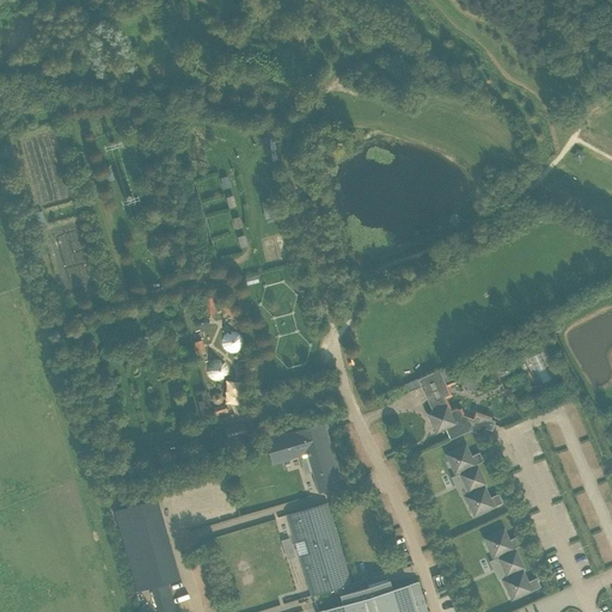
[(219,177),(221,189),(228,187),(226,175),(219,177)]
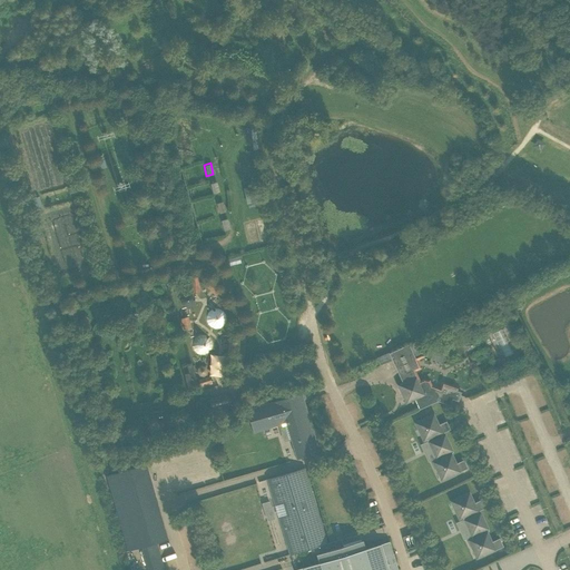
[(208,184),(212,194),(218,192),(216,182),(208,184)]
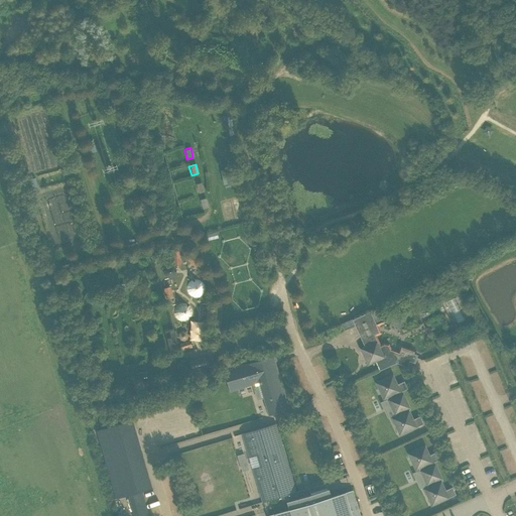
[(205,199),(199,200),(201,209),(207,208),(205,199)]
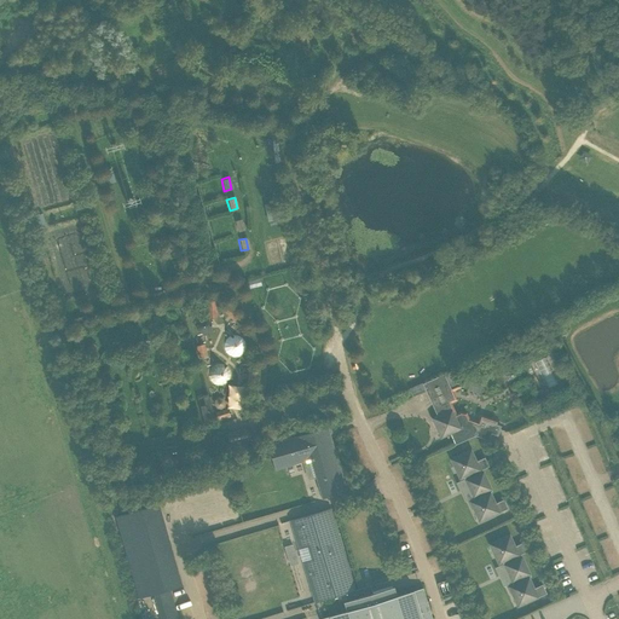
[(215,301),(206,302),(207,319),(218,319),(215,301)]
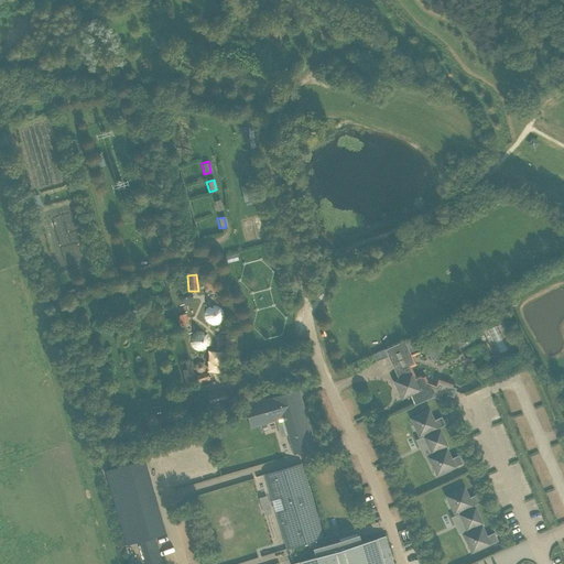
[(76,291),(68,293),(71,300),(78,297),(76,291)]
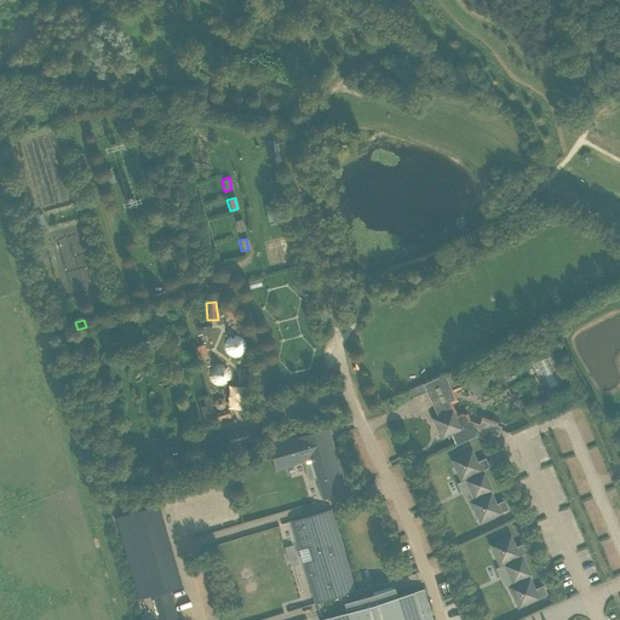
[(199,322),(196,326),(197,331),(200,333),(204,334),(207,333),(210,329),(210,326),(207,322),(204,321),(199,322)]
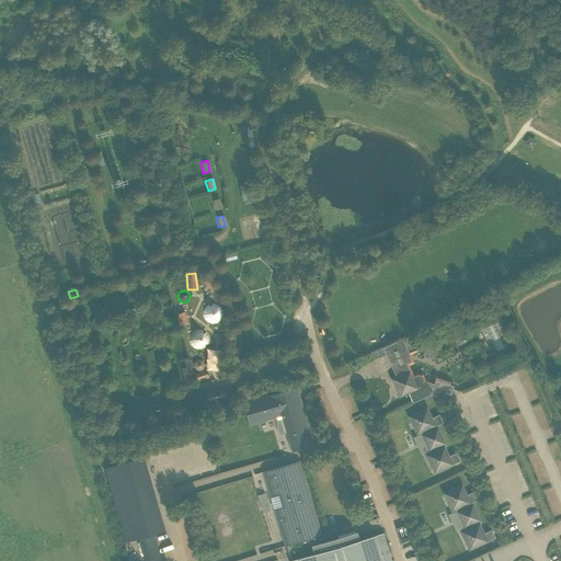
[(212,301),(201,318),(214,325),(225,310),(212,301)]
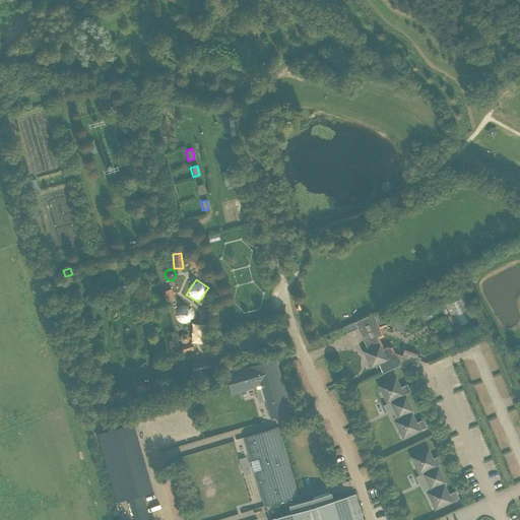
[(427,311),(425,316),(427,320),(431,322),(436,320),(438,316),(438,315),(440,314),(439,310),(436,311),(431,309),(427,311)]
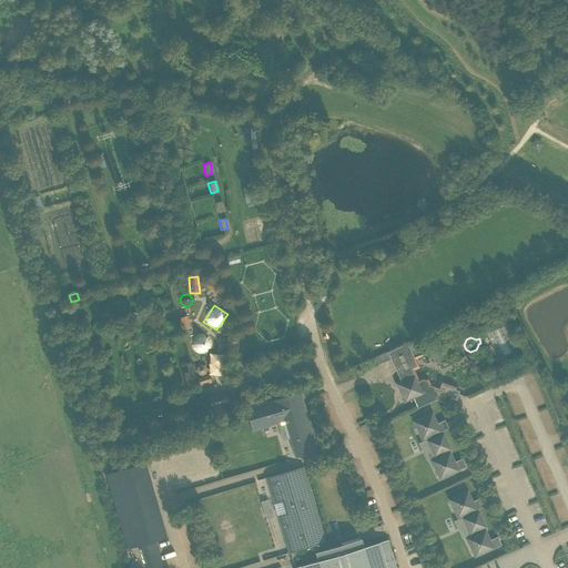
[(457,398),(459,392),(455,389),(455,388),(453,387),(450,394),(428,386),(426,381),(422,379),(417,382),(414,375),(412,369),(417,366),(407,344),(387,353),(401,381),(395,384),(404,403),(413,398),(417,408),(436,401),(448,405),(450,396),(457,398)]
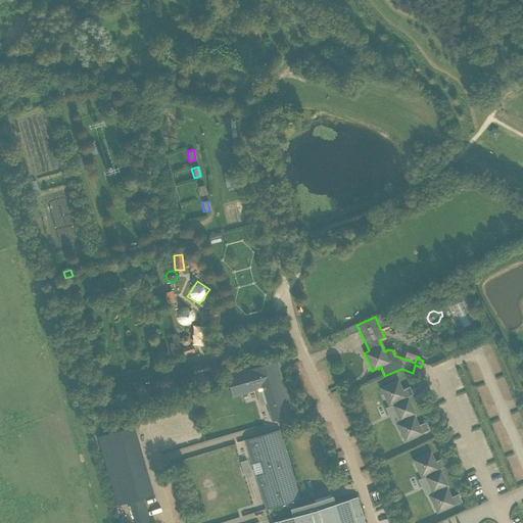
[(457,330),(452,332),(456,339),(461,336),(457,330)]
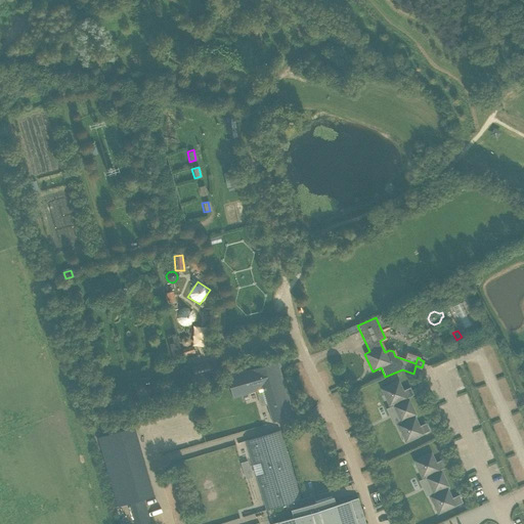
[(192,346),(182,349),(184,355),(194,352),(192,346)]
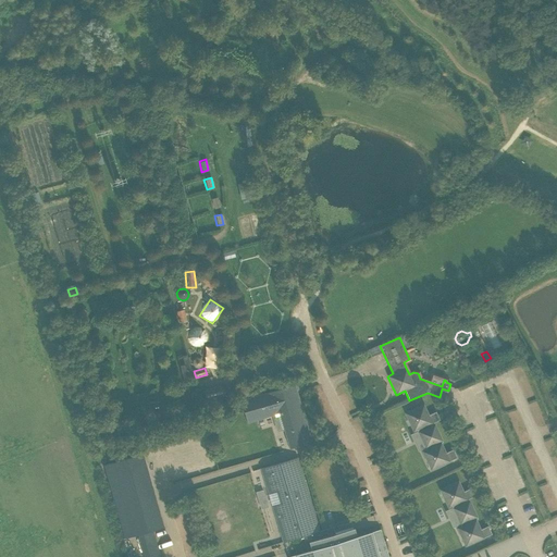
[(225,397),(221,385),(202,391),(207,403),(225,397)]
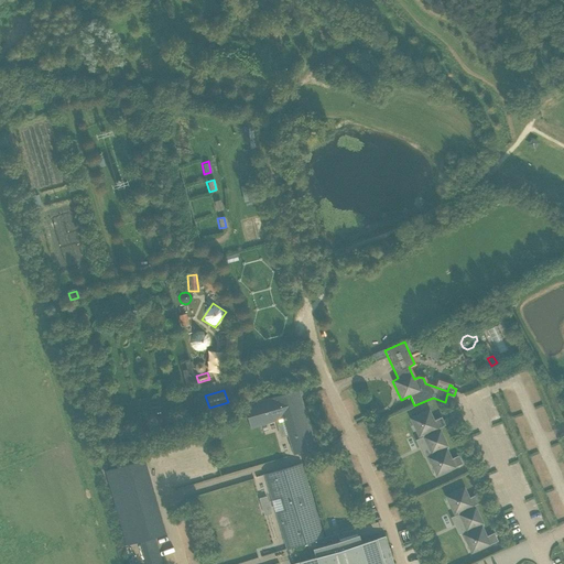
[(315,447),(301,397),(299,390),(245,405),(251,427),(282,419),(292,453),(315,447)]
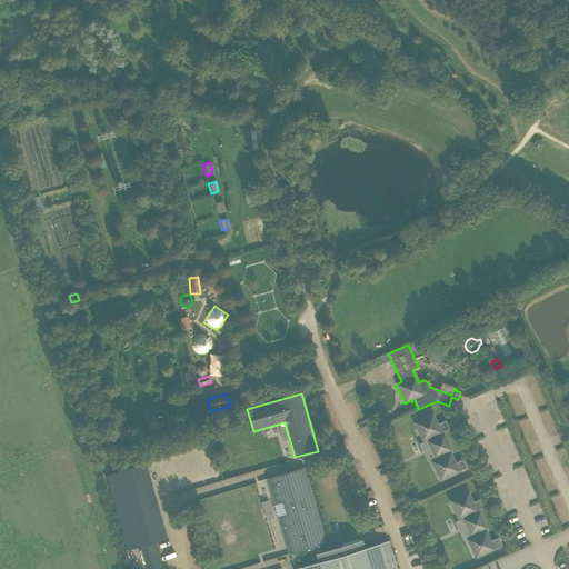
[(432,413),(413,422),(417,430),(420,428),(425,439),(421,440),(422,441),(426,439),(435,459),(431,461),(435,469),(438,467),(442,478),(439,479),(440,480),(467,468),(462,459),(455,463),(450,452),(452,452),(442,431),(449,429),(445,420),(437,425),(432,413)]
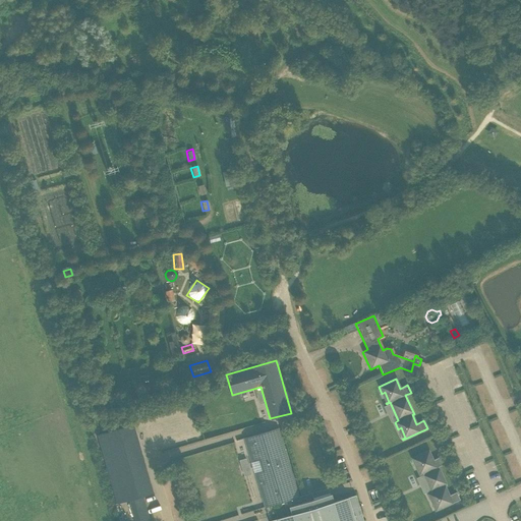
[(509,413),(515,428),(520,426),(520,421),(517,410),(509,413)]
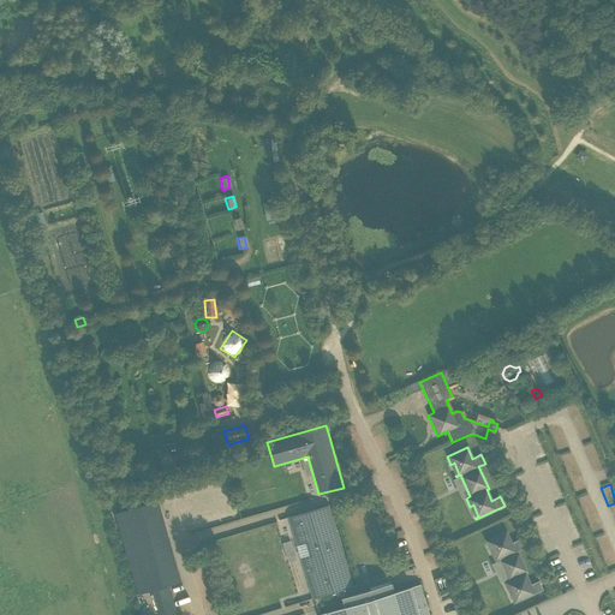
[(153,590),(160,614),(175,614),(167,586),(180,583),(156,502),(114,514),(137,595),(153,590)]
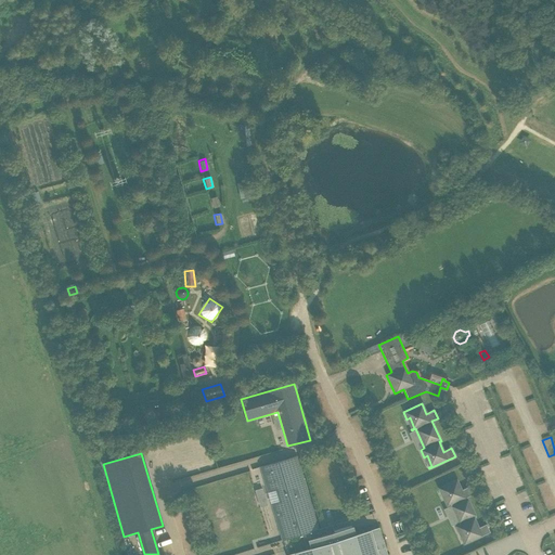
[(318,530),(296,456),(260,467),(282,541),(301,534),(304,540),(314,537),(313,531),(318,530)]
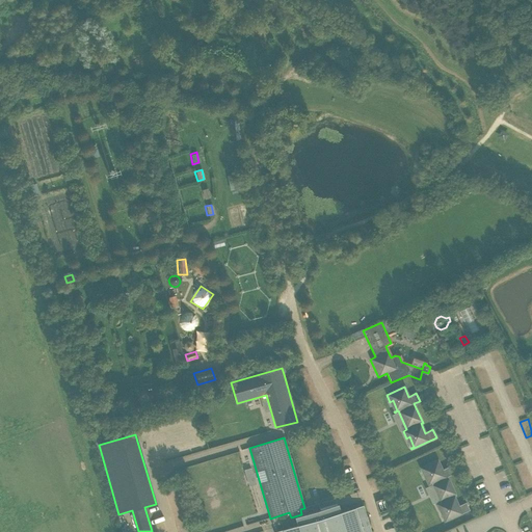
[(169,457),(205,448),(204,442),(167,451),(169,457)]
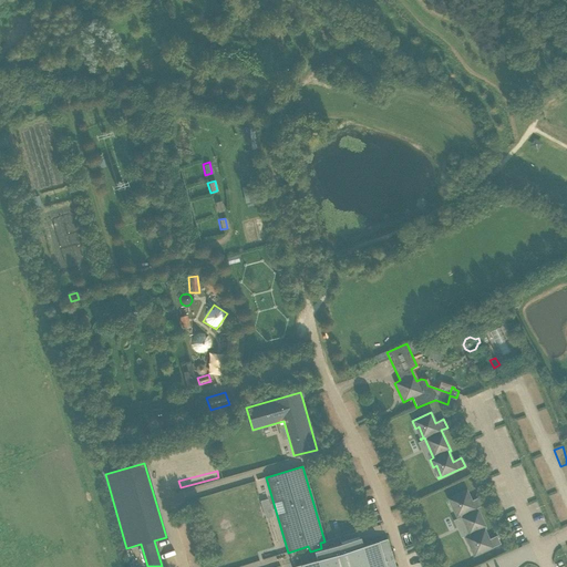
[(466,490),(447,498),(451,506),(454,505),(459,515),(455,516),(456,517),(460,515),(468,536),(465,537),(468,545),(472,544),(476,554),(473,556),(474,556),(501,544),(496,536),(488,539),(484,529),(486,528),(476,507),(483,505),(480,497),(471,501),(466,490)]
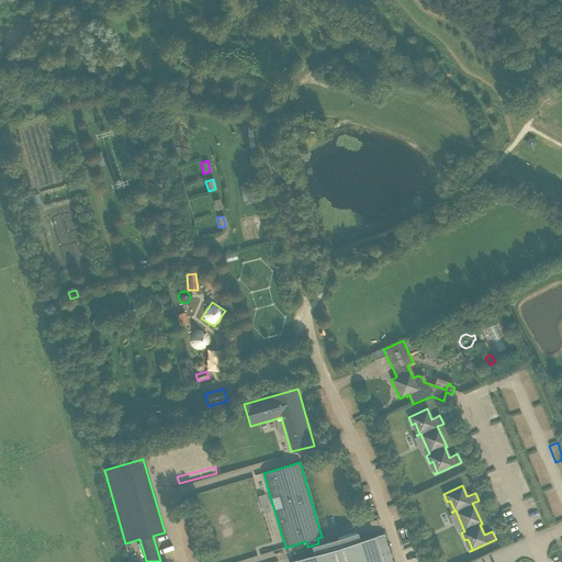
[(391,561),(383,535),(359,541),(357,534),(311,548),(314,555),(291,561),(391,561)]
